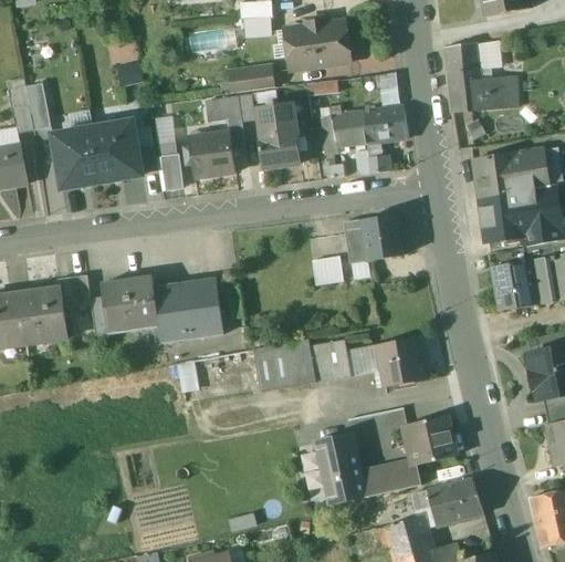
[(254,0),(240,1),(241,17),(270,16),(269,0),(254,0)]
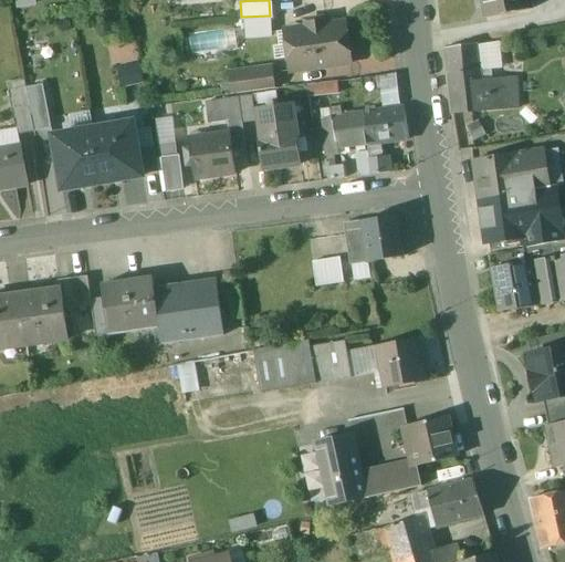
[(481,0),(484,18),(529,10),(526,0),(481,0)]
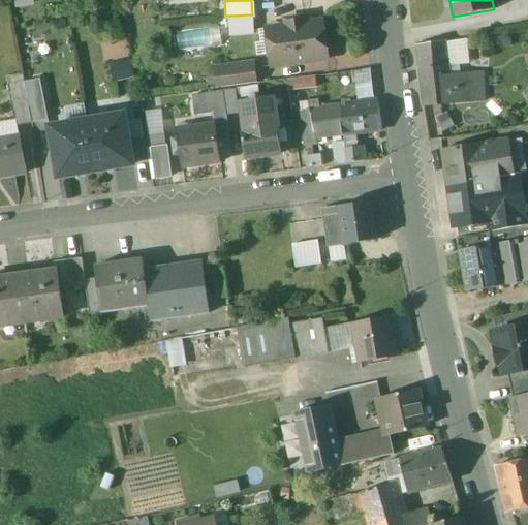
[(303,14),(285,17),(286,23),(268,26),(273,63),(325,56),(320,19),(304,21),(303,14)]
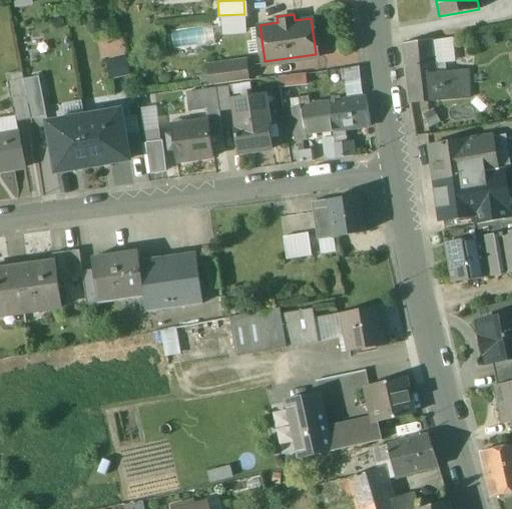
[(433,37),(403,42),(405,63),(436,62),(433,40),(433,37)]
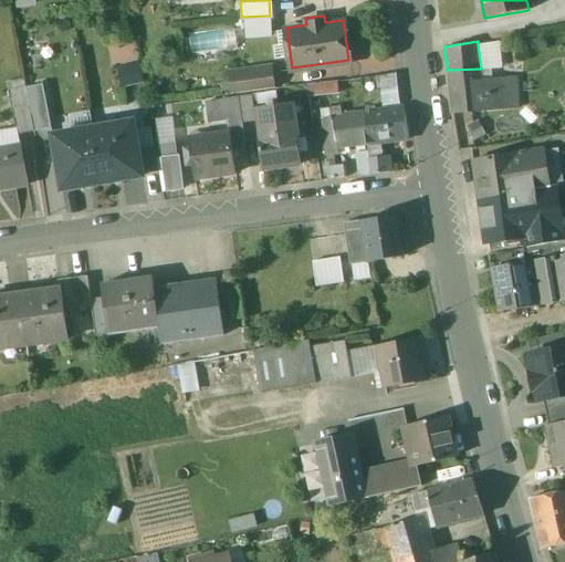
[(491,79),(485,43),(478,44),(481,69),(482,80),(491,79)]
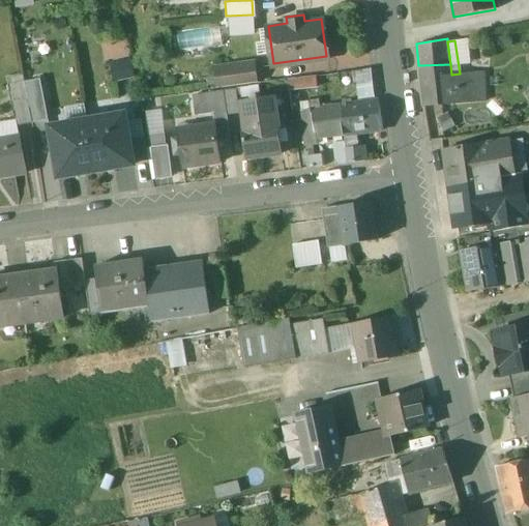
[(252,61),(214,65),(217,86),(218,86),(218,85),(253,81),(253,82),(254,81),(252,61)]
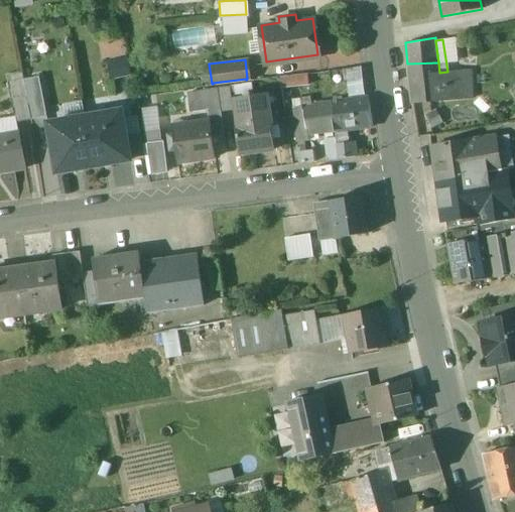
[(438,62),(407,64),(411,101),(442,99),(439,73),(438,62)]
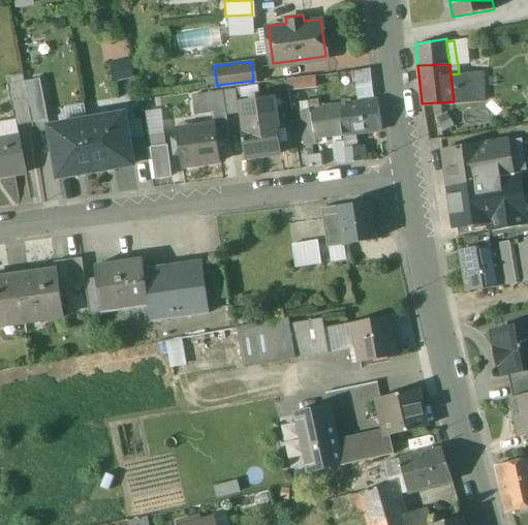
[(475,74),(459,75),(459,73),(451,74),(454,101),(486,98),(485,80),(476,81),(475,74)]
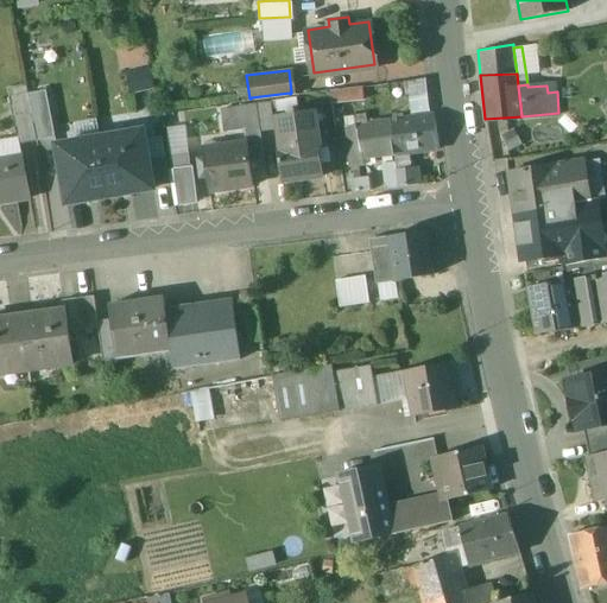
[(359,86),(337,88),(340,99),(361,96),(359,86)]
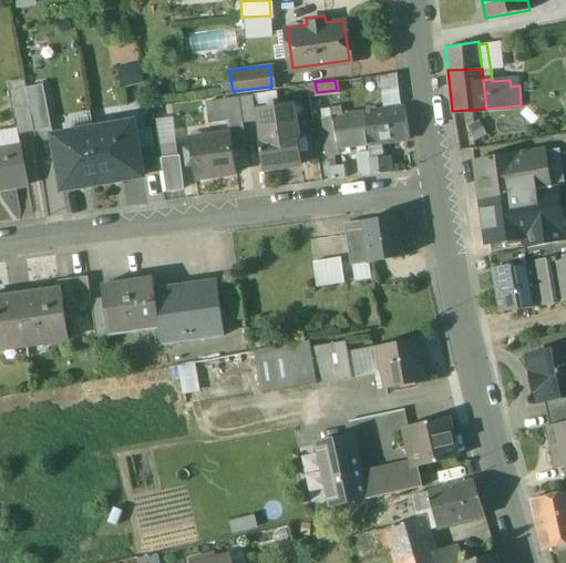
[(28,103),(33,129),(50,126),(41,82),(26,84),(28,103)]
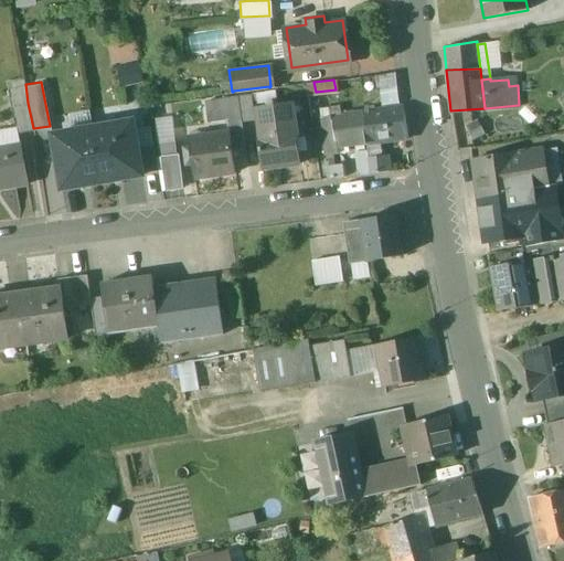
[(25,84),(8,88),(11,106),(28,103),(25,84)]
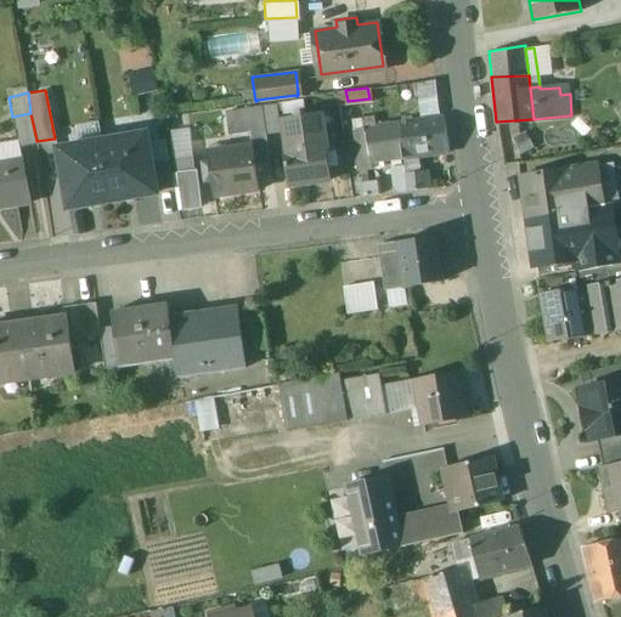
[(276,102),(261,105),(265,131),(280,129),(276,102)]
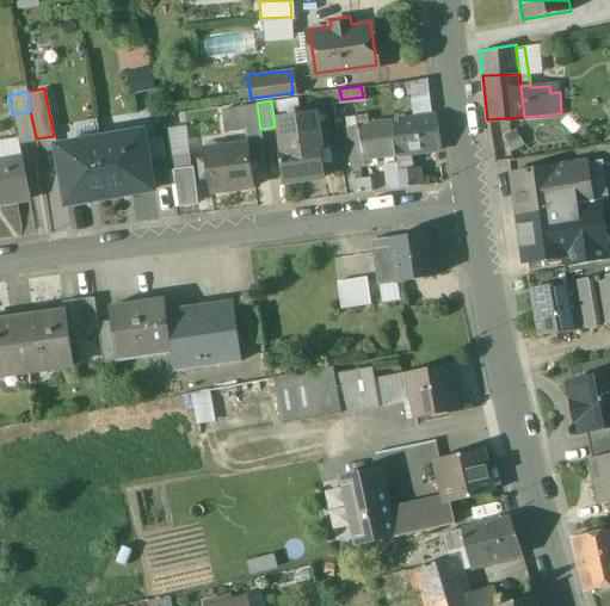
[(257,103),(242,104),(245,125),(246,131),(260,129),(257,103)]
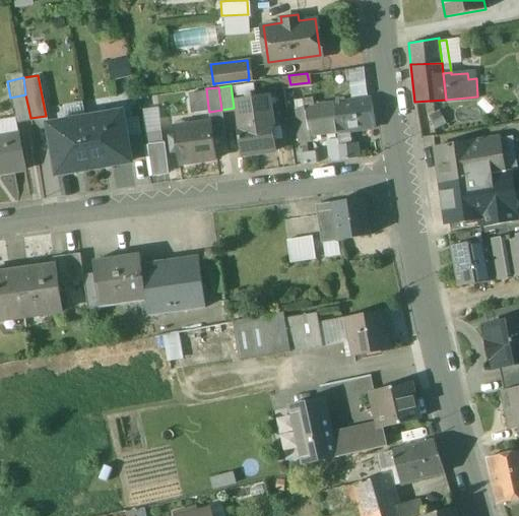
[(206,88),(188,91),(191,110),(208,107),(206,88)]
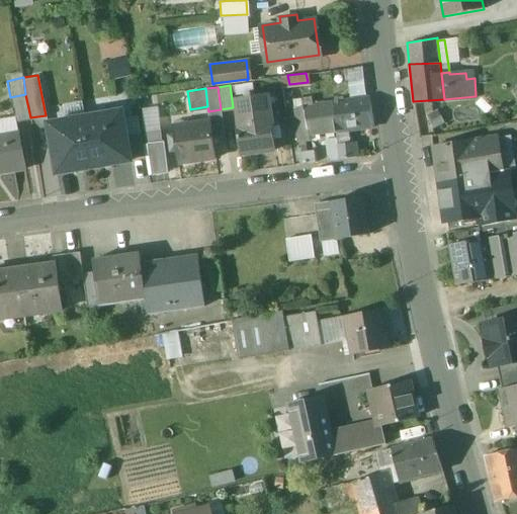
[(25,94),(10,97),(15,120),(30,117),(25,94)]
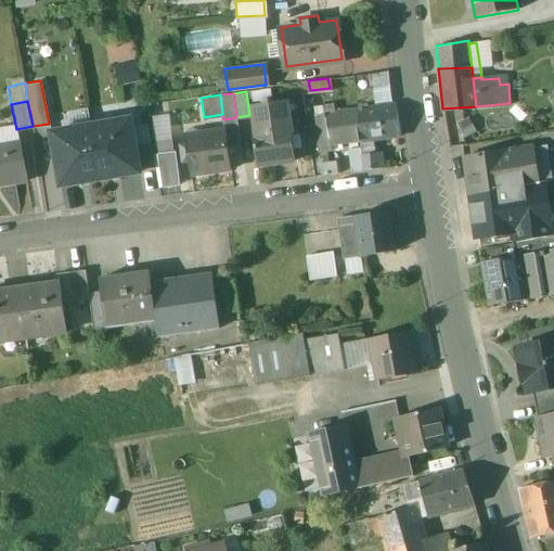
[(285,101),(252,105),(255,131),(288,126),(285,101)]
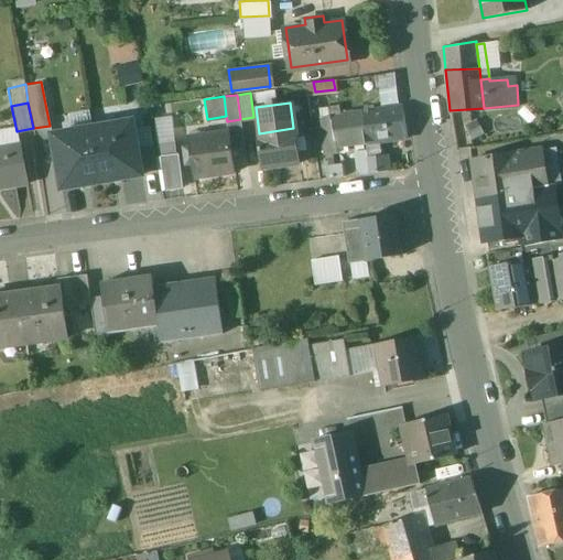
[(151,129),(147,104),(133,106),(138,131),(151,129)]
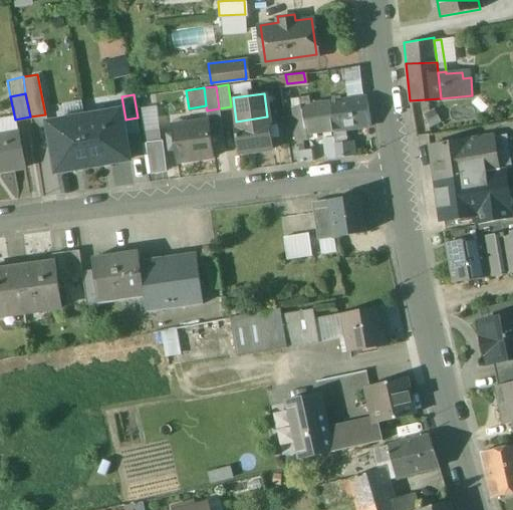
[(365,95),(329,99),(333,129),(343,126),(370,123),(365,95)]
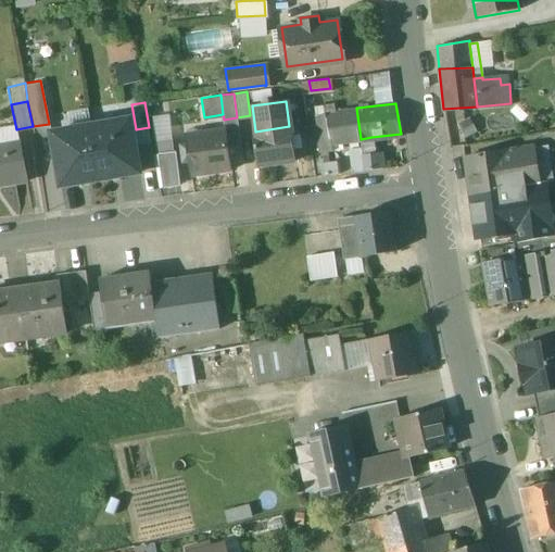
[(356,108),(332,111),(331,105),(323,107),(324,112),(314,113),(319,151),(330,150),(330,142),(361,139),(356,108)]
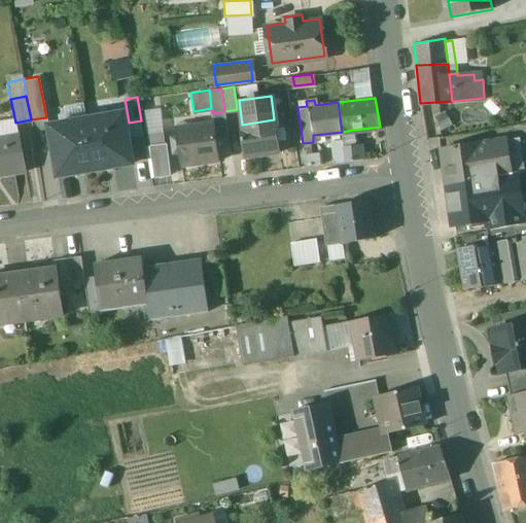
[(160,107),(143,109),(146,132),(163,130),(160,107)]
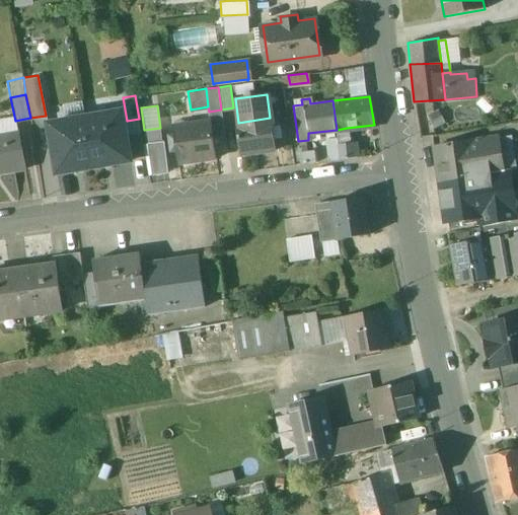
[(93,165),(129,159),(120,109),(84,116),(93,165)]
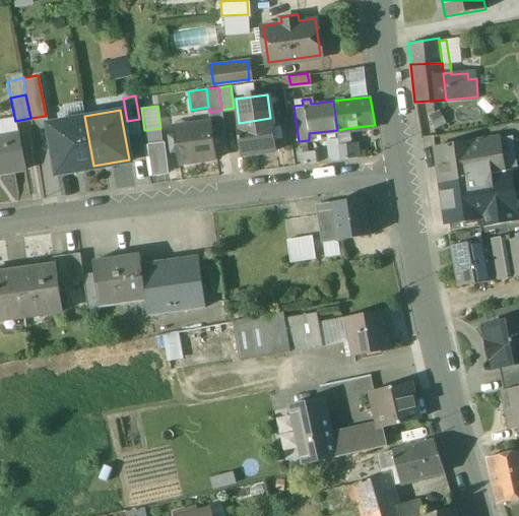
[(59,172),(93,166),(84,116),(50,122),(59,172)]
